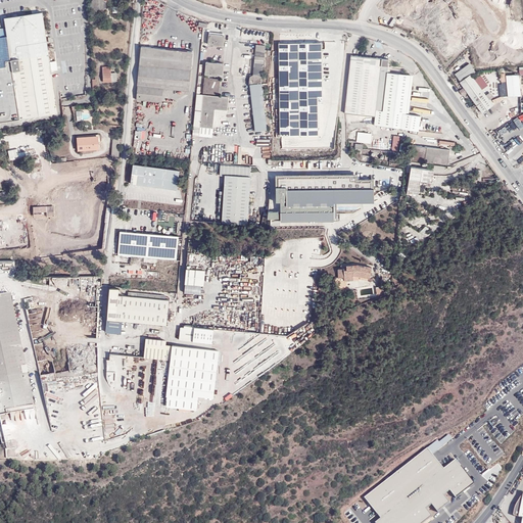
[(103,10),(102,0),(92,0),(92,3),(87,3),(88,14),(93,14),(93,10),(103,10)]
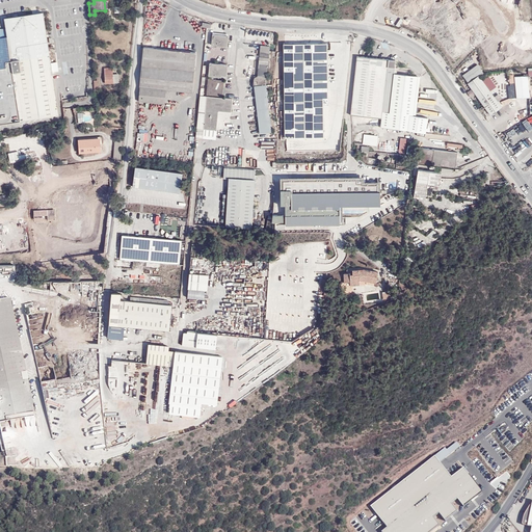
[(44,12),(24,16),(31,62),(51,59),(44,12)]
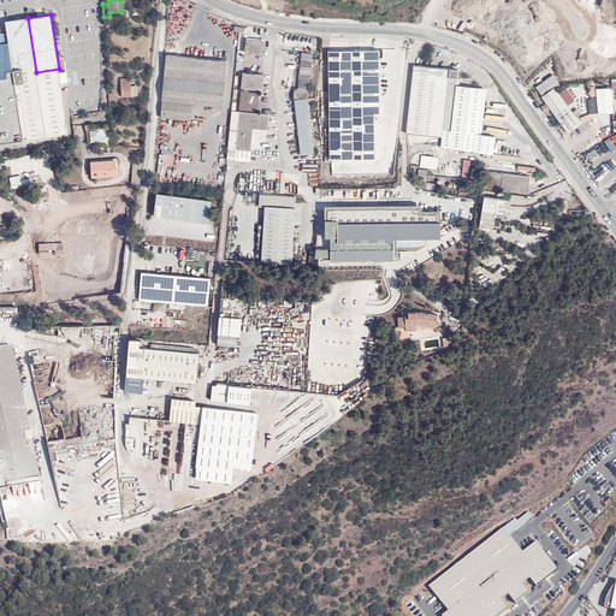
[(59,69),(36,72),(28,18),(5,22),(9,43),(12,72),(23,141),(67,134),(59,69)]
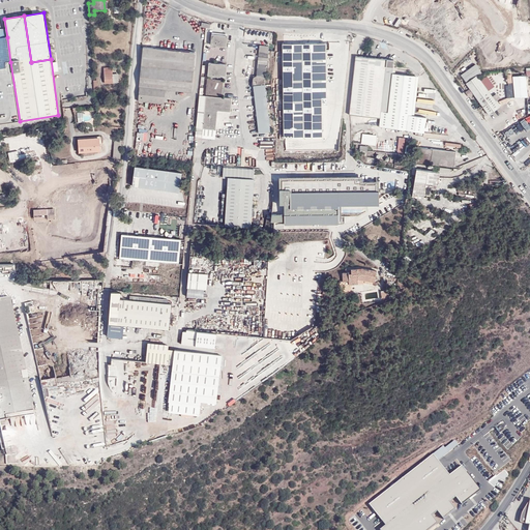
[(227,46),(228,35),(211,33),(210,45),(227,46)]
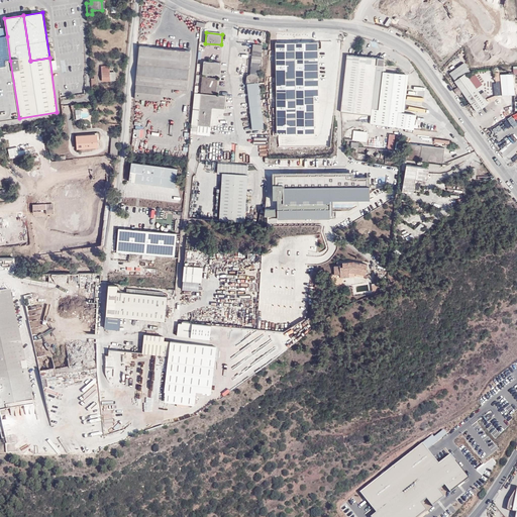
[(7,36),(0,36),(0,121),(19,118),(10,61),(7,36)]
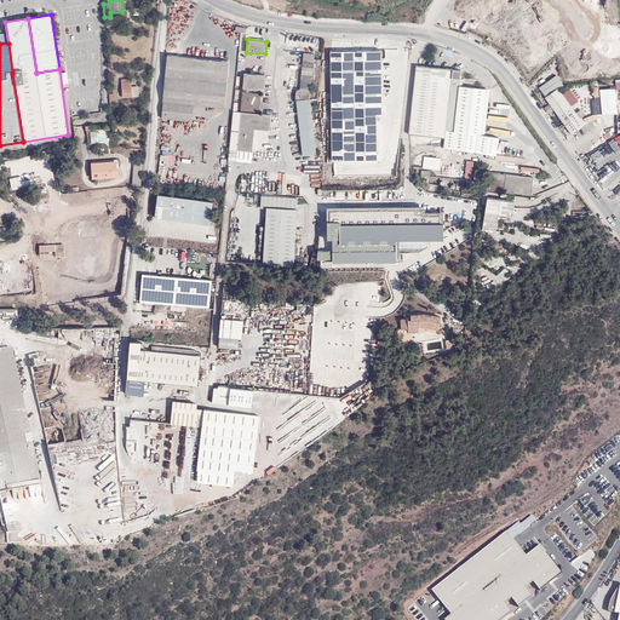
[(333,162),(378,162),(378,116),(382,116),(380,51),(331,52),(333,162)]
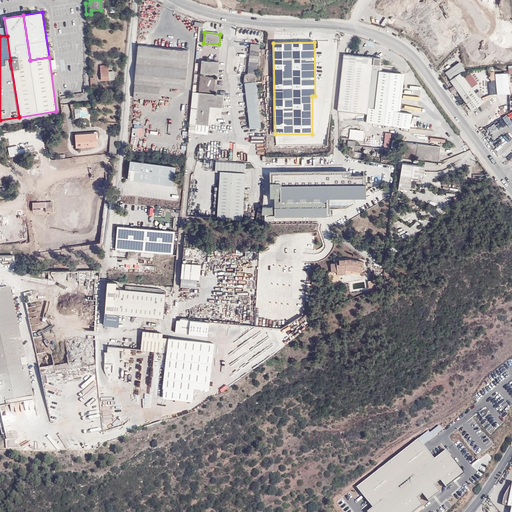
[(260,44),(251,43),(248,73),(245,73),(244,82),(245,82),(250,128),(261,127),(256,81),(260,44)]
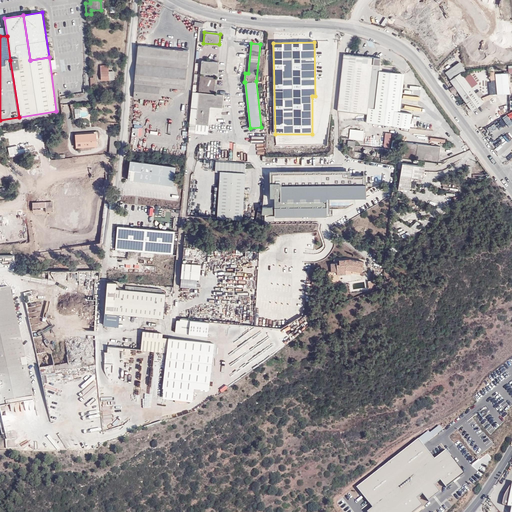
[(138,45),(135,84),(160,86),(185,88),(189,50),(138,45)]
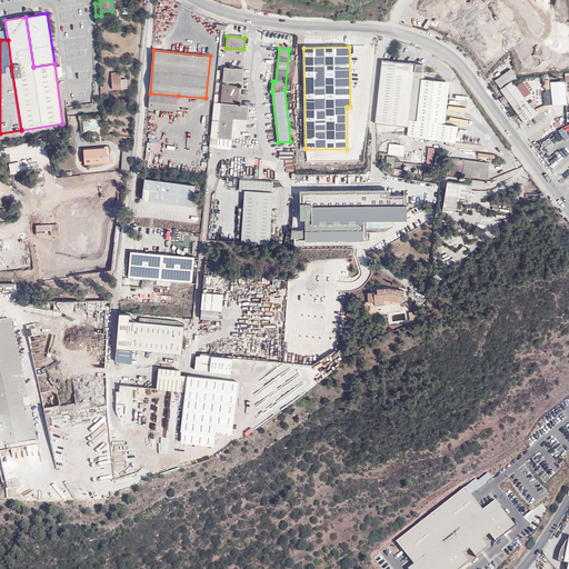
[(407,136),(456,143),(458,127),(445,125),(449,82),(421,79),(422,65),(382,60),(376,123),(408,127),(407,136)]
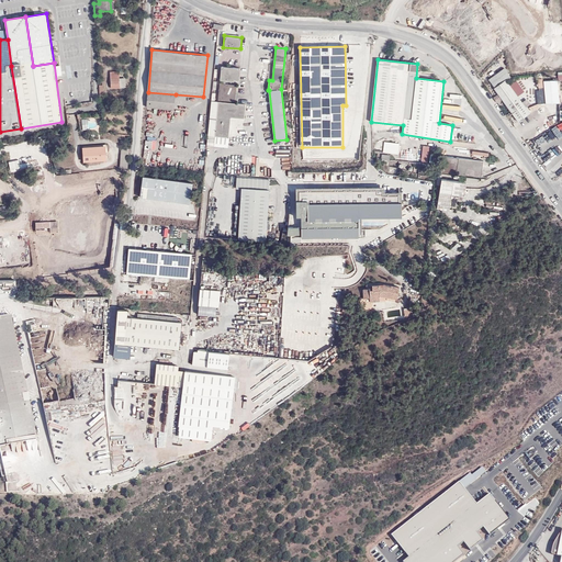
[(218,100),(235,101),(236,85),(226,83),(226,80),(234,81),(234,79),(239,80),(240,68),(222,66),(221,80),(223,80),(222,83),(220,83),(218,100)]
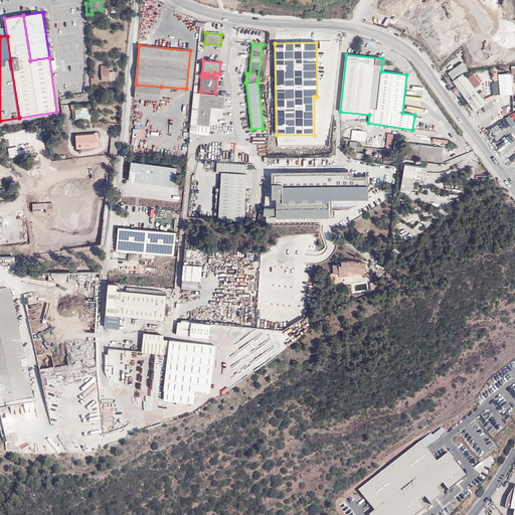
[(463,62),(448,73),(453,80),(468,70),(463,62)]
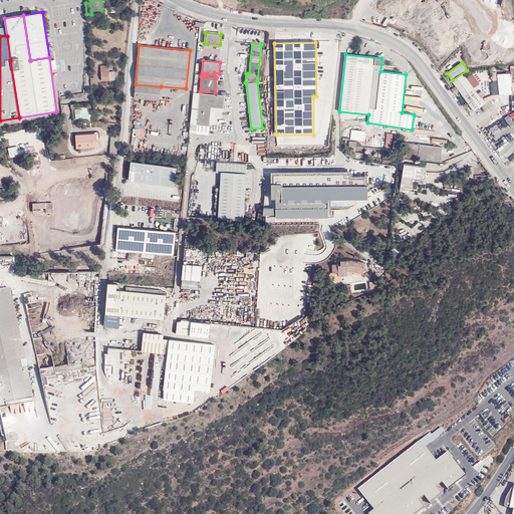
[(115,79),(115,70),(109,70),(109,64),(101,65),(102,80),(115,79)]
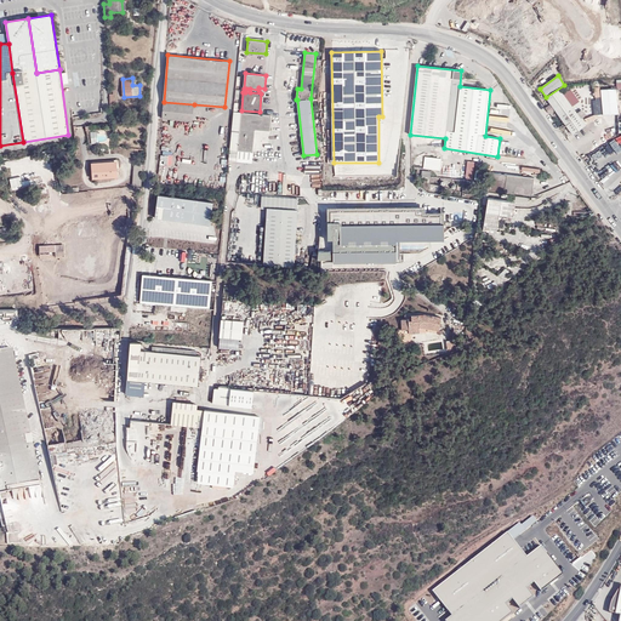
[(559,89),(546,98),(573,135),(586,125),(559,89)]
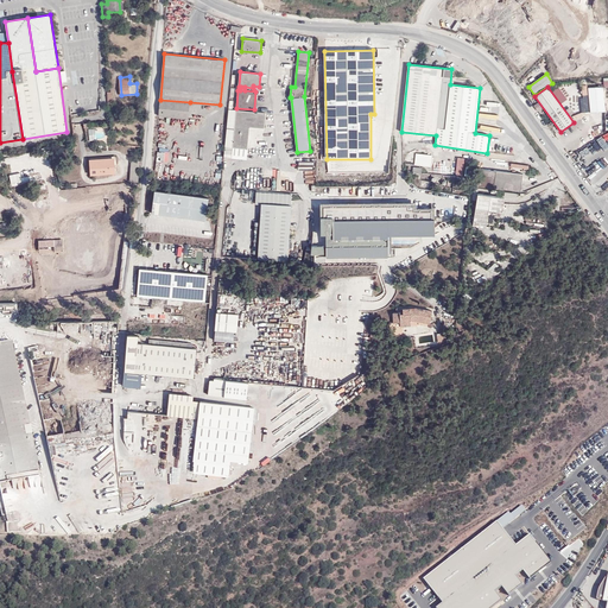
[(606,112),(603,87),(589,88),(591,113),(606,112)]
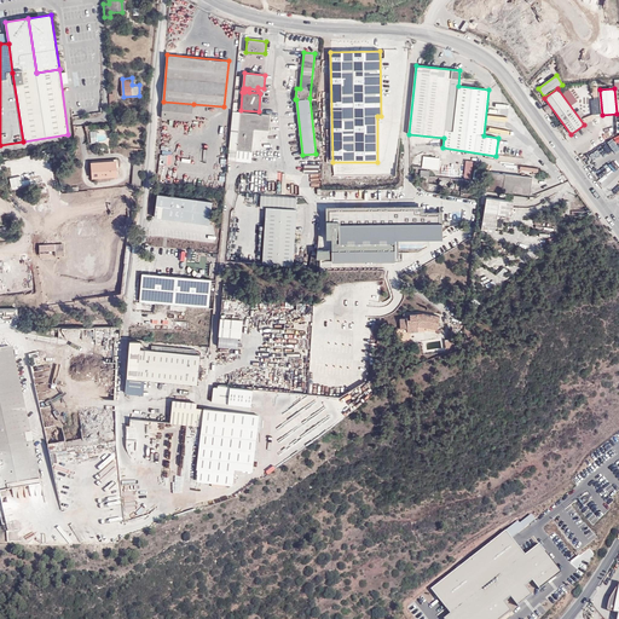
[(578,102),(568,90),(562,93),(572,105),(578,102)]
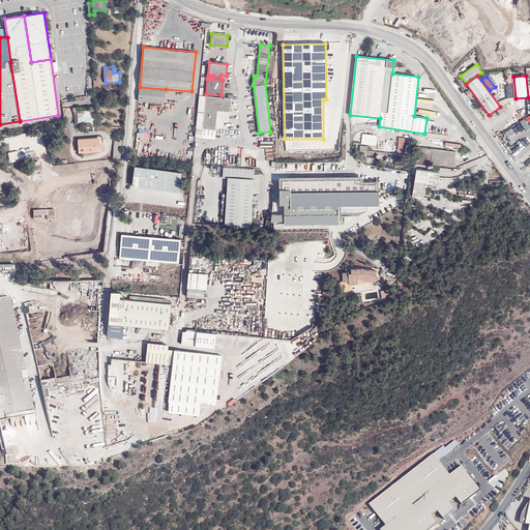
[(166,89),(140,87),(139,100),(158,102),(164,104),(166,89)]
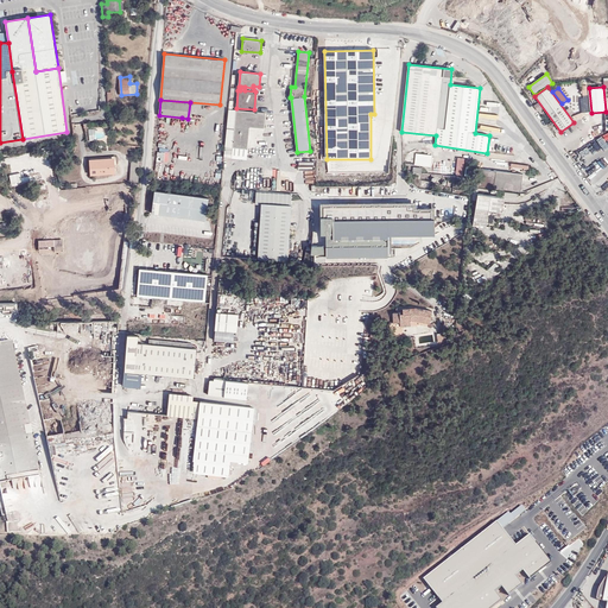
[(266,113),(229,109),(223,158),(247,160),(249,127),(264,128),(266,113)]
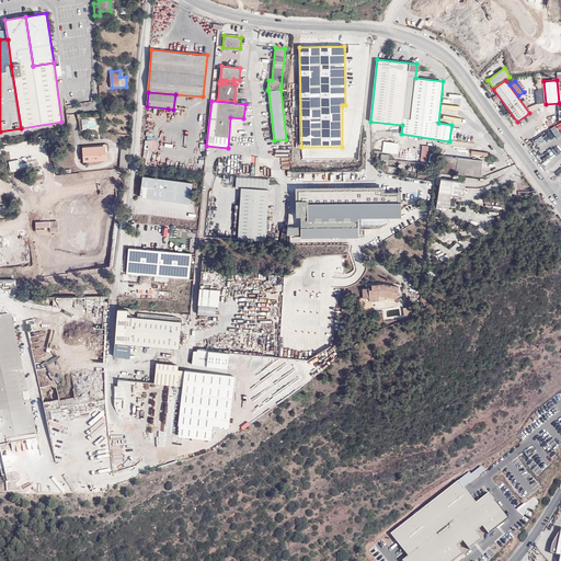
[(82,129),(91,128),(90,118),(81,119),(82,129)]
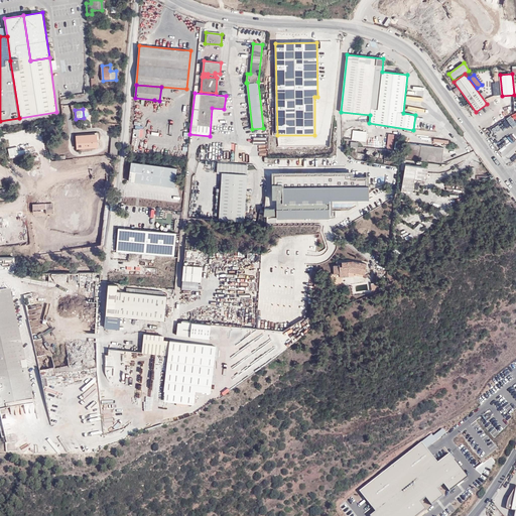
[(351,140),(366,142),(367,131),(353,130),(351,140)]
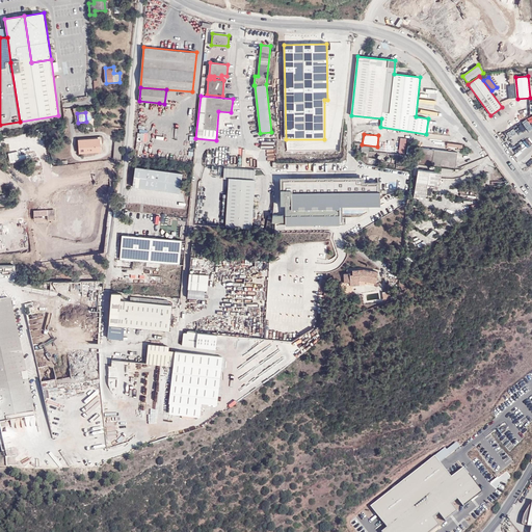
[(102,151),(101,138),(79,139),(80,153),(102,151)]
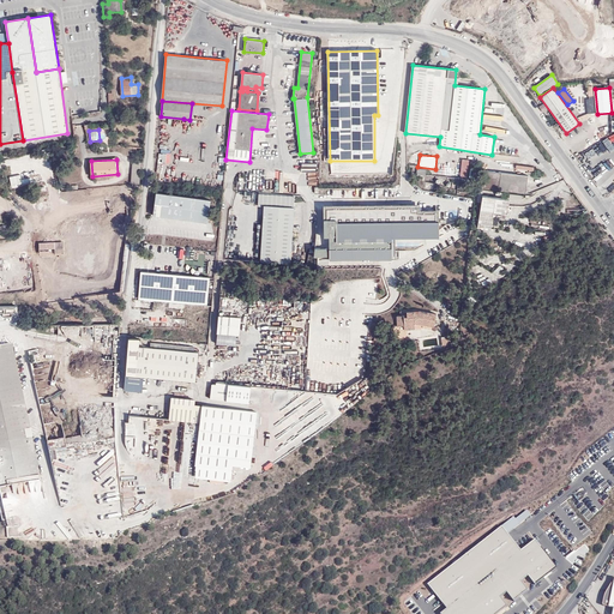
[(462,161),(444,160),(441,174),(459,176),(462,161)]
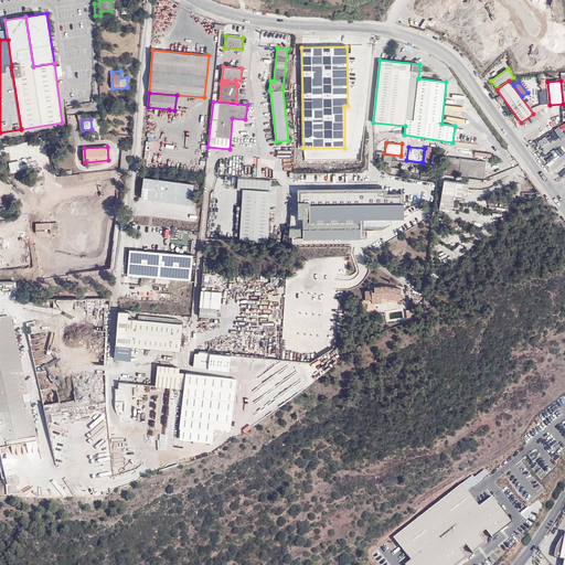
[(123,149),(120,168),(129,169),(131,149),(123,149)]
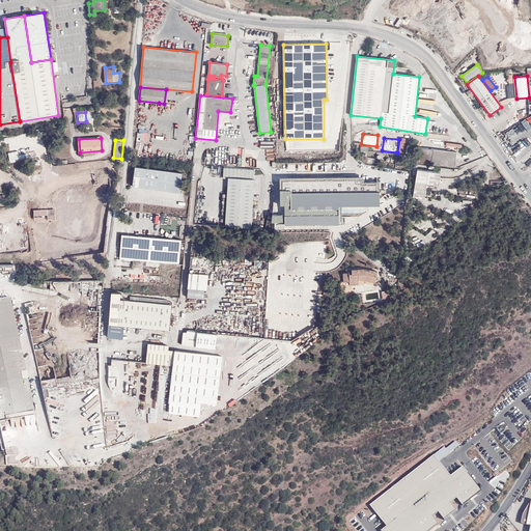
[(418,147),(416,163),(454,167),(456,151),(418,147)]
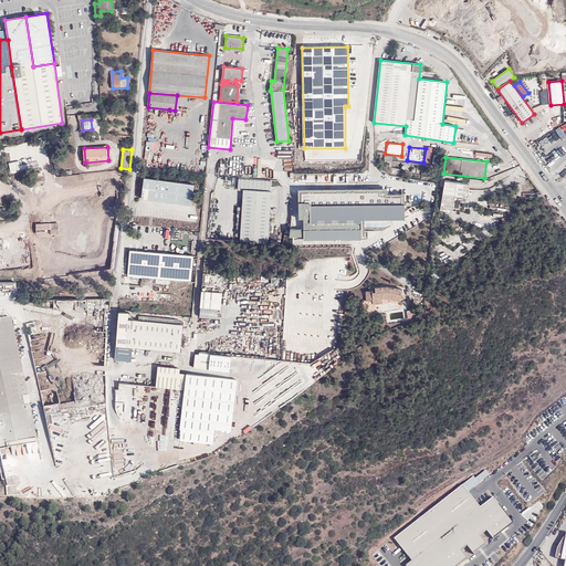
[(192,205),(196,184),(145,177),(142,198),(192,205)]
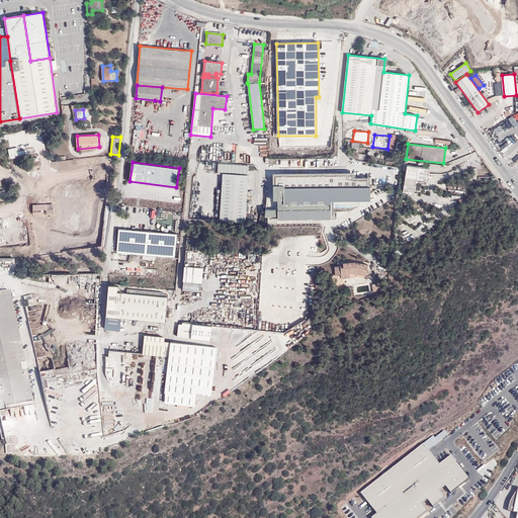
[(245,223),(248,175),(249,165),(219,163),(218,174),(223,174),(220,222),(245,223)]
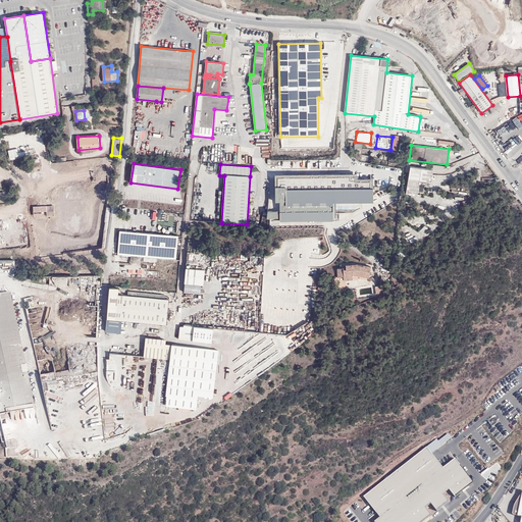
[(432,169),(410,167),(406,191),(418,192),(419,179),(431,181),(432,169)]
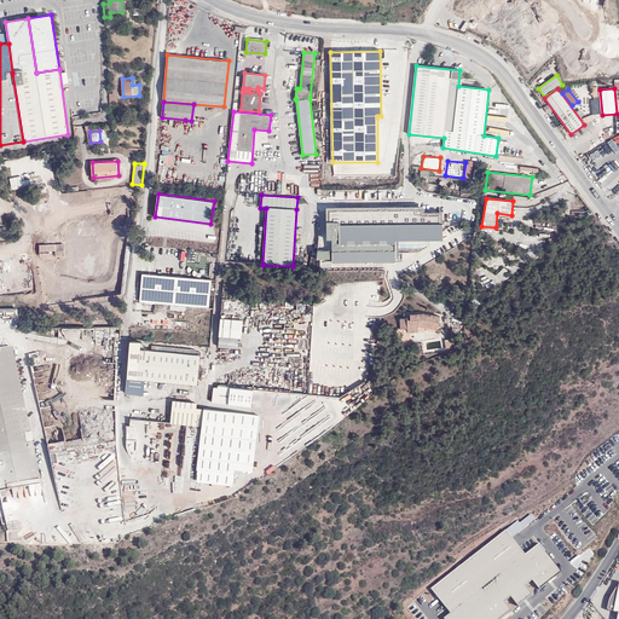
[(441,238),(440,210),(422,212),(422,206),(325,208),(325,239),(330,239),(330,250),(316,250),(316,259),(323,259),(323,266),(339,265),(339,264),(347,264),(347,267),(366,267),(366,262),(399,261),(398,248),(428,248),(428,239),(441,238)]
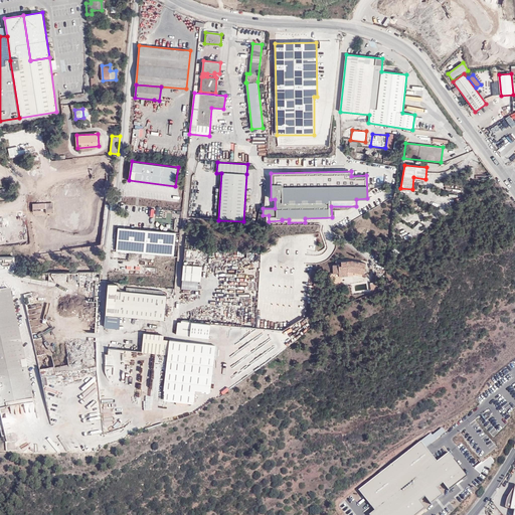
[(53,213),(52,203),(32,204),(33,214),(53,213)]
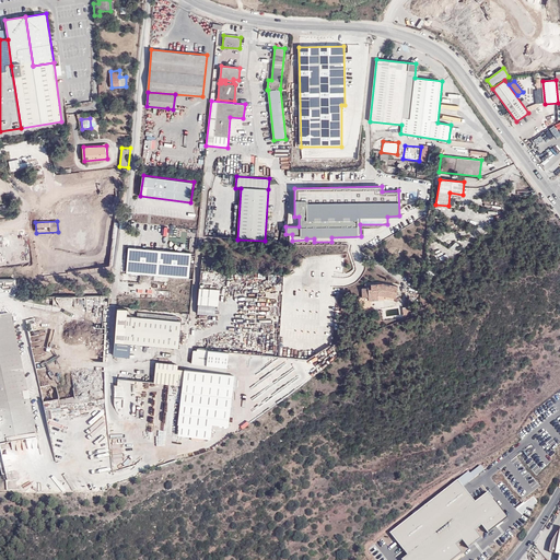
[(190,278),(193,252),(129,246),(127,272),(190,278)]
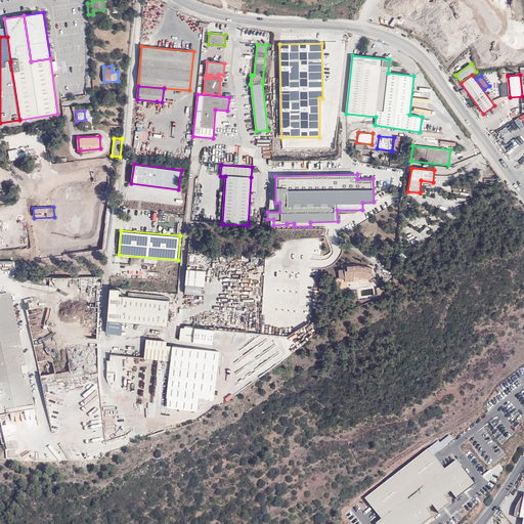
[(0,275),(9,275),(13,272),(12,259),(0,260),(0,275)]
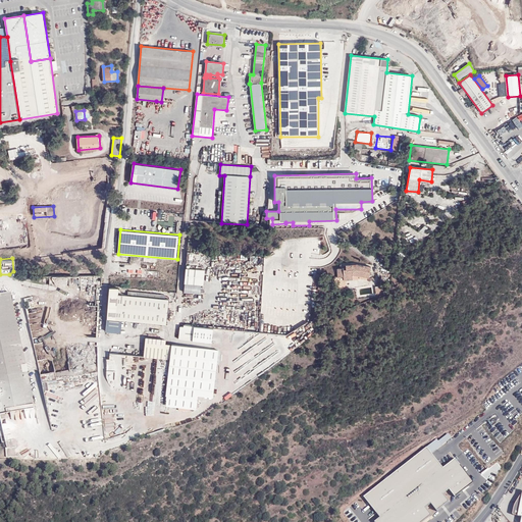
[(345,276),(345,277),(353,276),(352,274),(368,277),(370,267),(357,264),(346,265),(347,269),(344,269),(344,268),(337,268),(337,276),(345,276)]
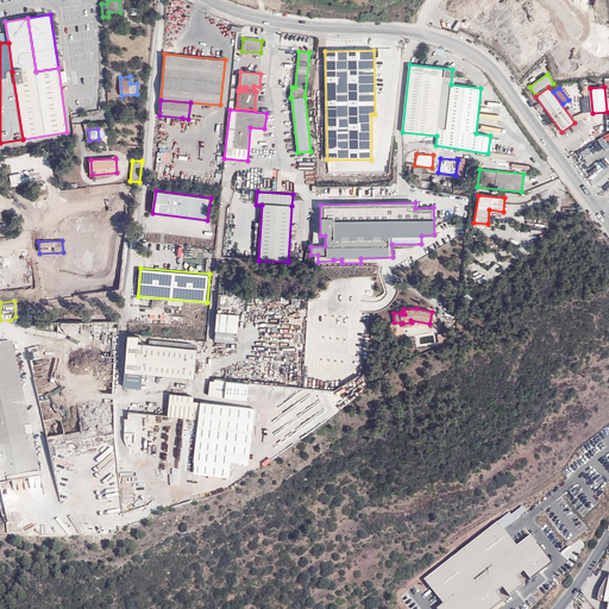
[(214,313),(214,341),(233,341),(234,332),(238,332),(238,313),(214,313)]
